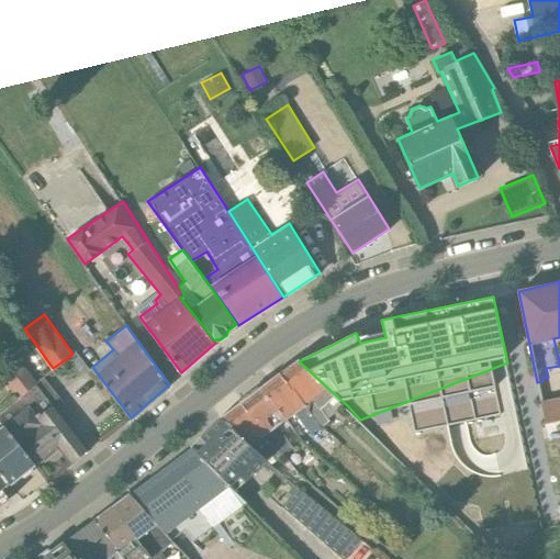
[(79,373),(89,366),(76,350),(73,354),(67,358),(79,373)]
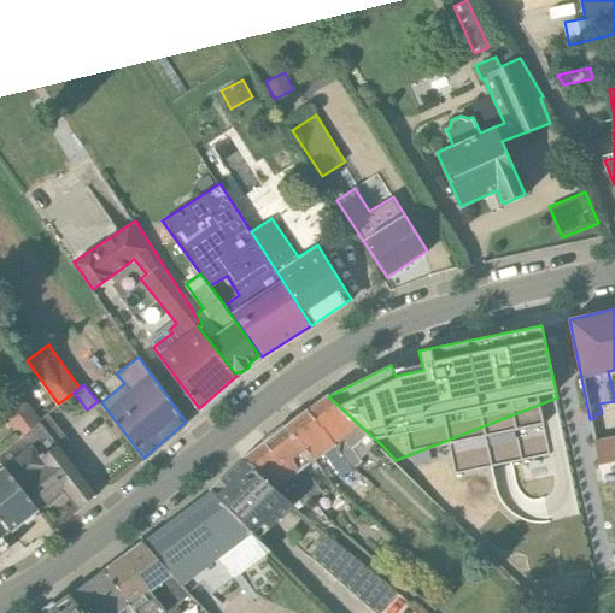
[(41,419),(15,385),(0,396),(0,408),(21,435),(41,419)]
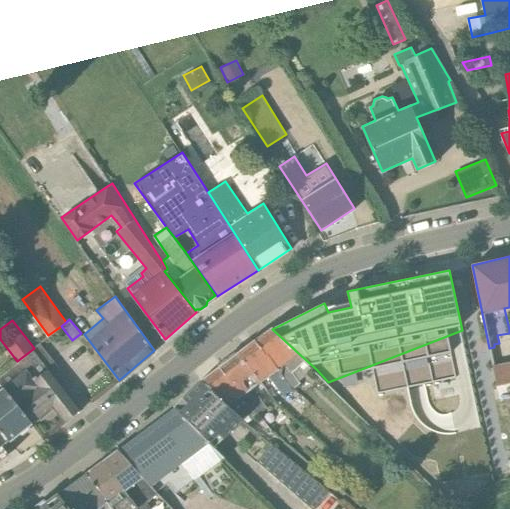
[(272,329),(255,341),(292,388),(301,381),(300,380),(305,376),(307,377),(316,369),(297,352),(272,329)]
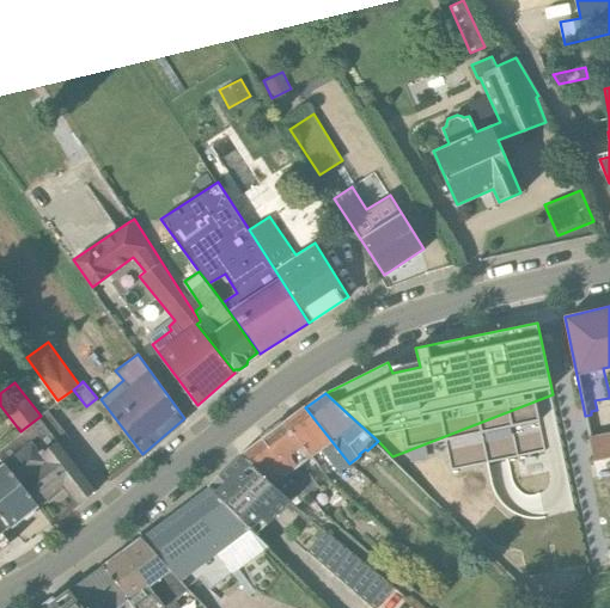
[(305,407),(284,423),(312,455),(323,448),(340,471),(349,464),(305,407)]
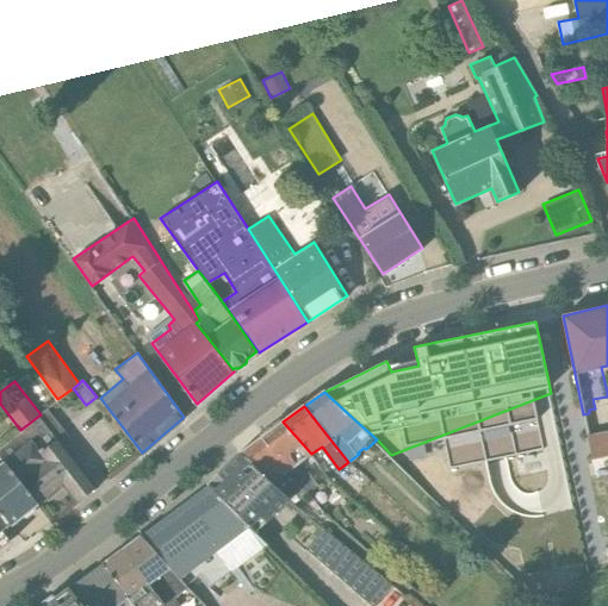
[(79,501),(95,488),(60,443),(69,435),(49,408),(41,414),(20,430),(0,445),(0,451),(6,460),(39,503),(64,483),(79,501)]
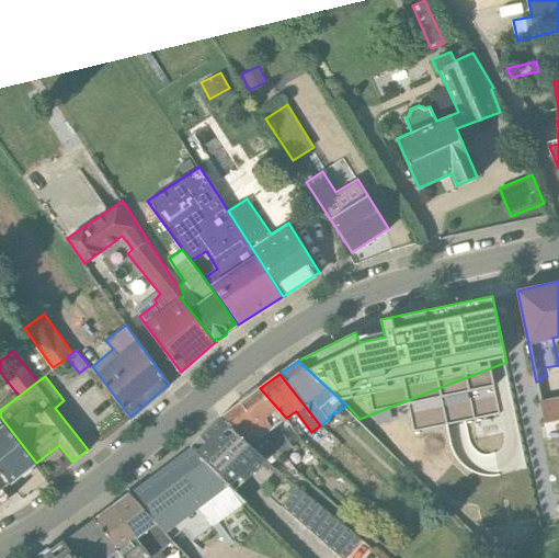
[(260,388),(240,402),(265,433),(269,431),(284,453),(293,445),(277,424),(286,418),(260,388)]
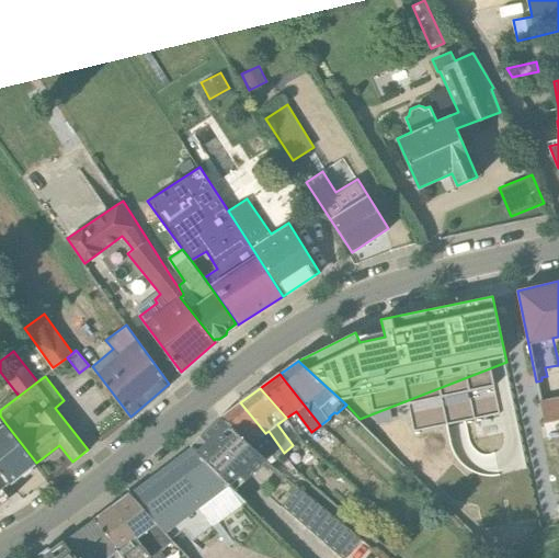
[(558,395),(539,399),(544,421),(558,418),(558,395)]
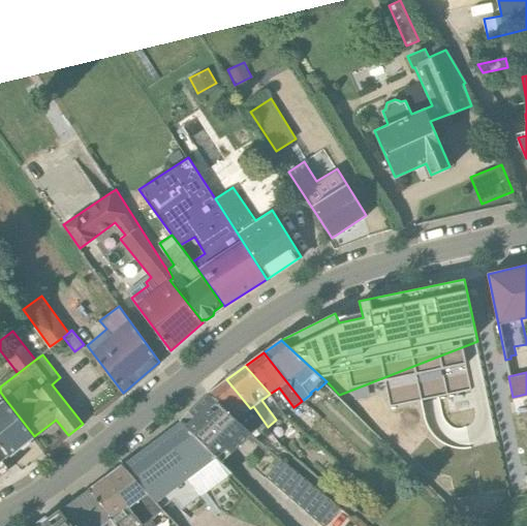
[(226,379),(209,393),(254,437),(268,427),(253,406),(250,408),(226,379)]
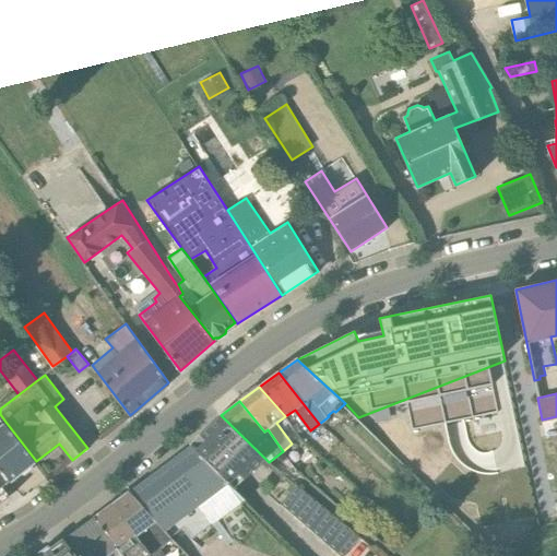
[(263,459),(221,415),(190,445),(234,487),(244,477),(244,478),(263,459)]
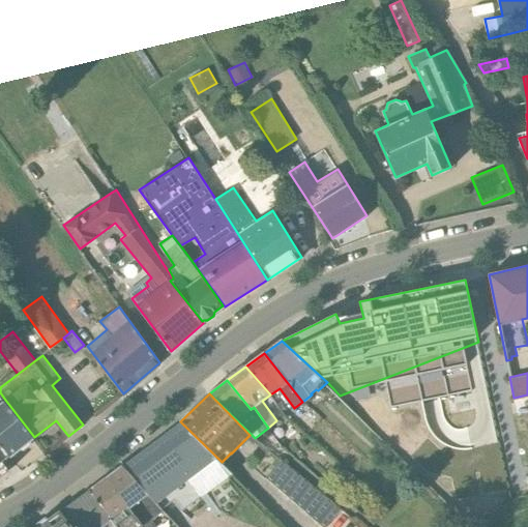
[(527,394),(514,398),(518,414),(527,412),(527,394)]
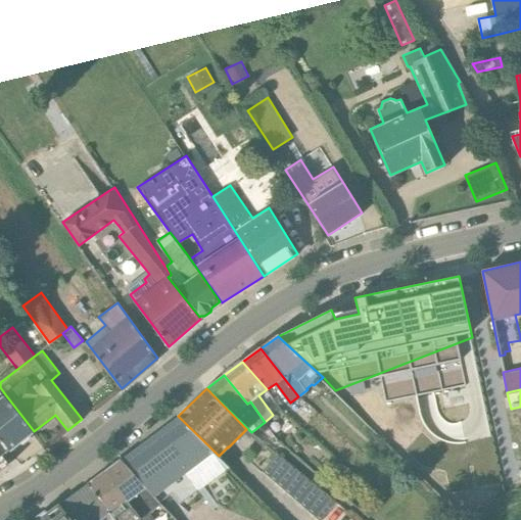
[(19,442),(24,442),(30,437),(30,434),(34,431),(5,394),(0,397),(0,437),(10,450),(19,442)]
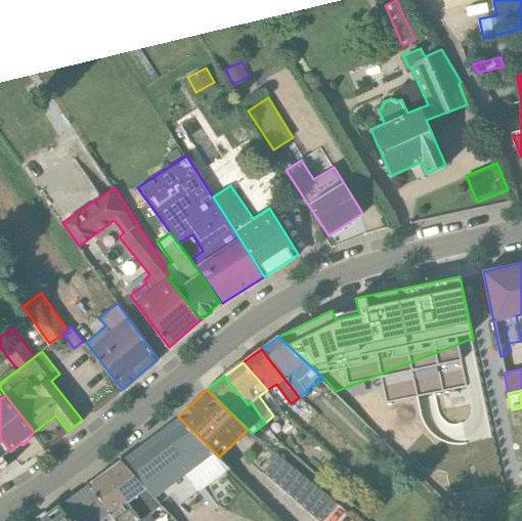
[(171,493),(179,504),(229,467),(219,457),(178,417),(121,461),(160,503),(171,493)]
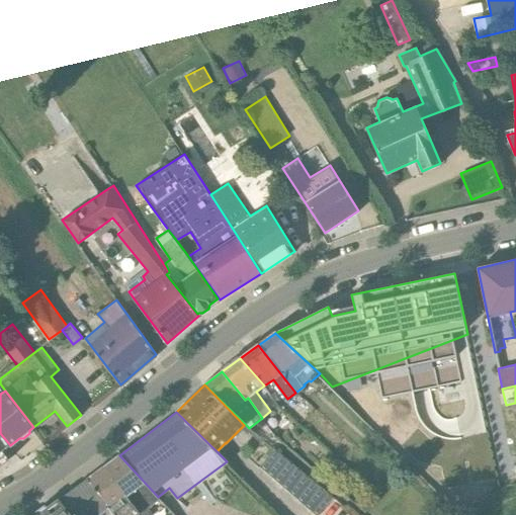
[(10,445),(0,433),(0,466),(9,459),(2,450),(10,445)]
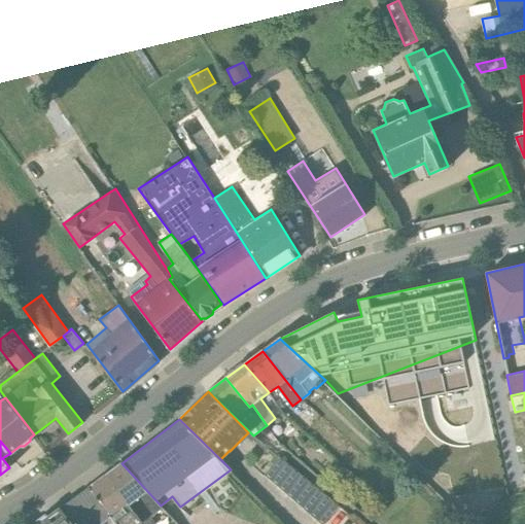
[(265,474),(323,523),(340,504),(280,455),(265,474)]
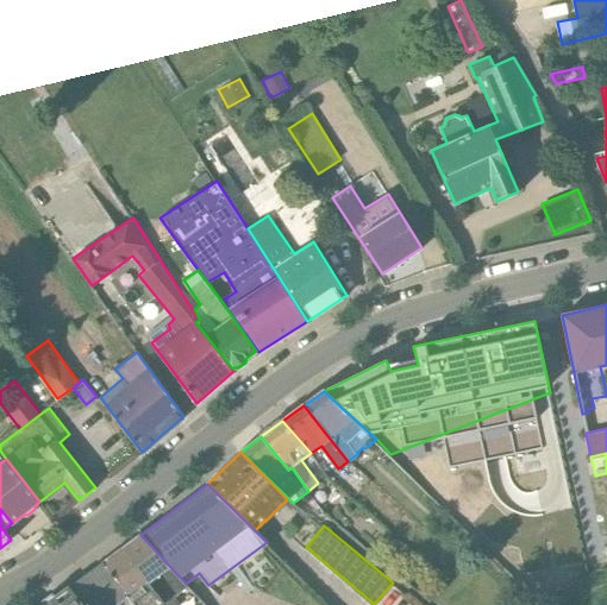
[(187,586),(141,535),(123,548),(163,603),(164,604),(179,604),(181,604),(175,596),(187,586)]
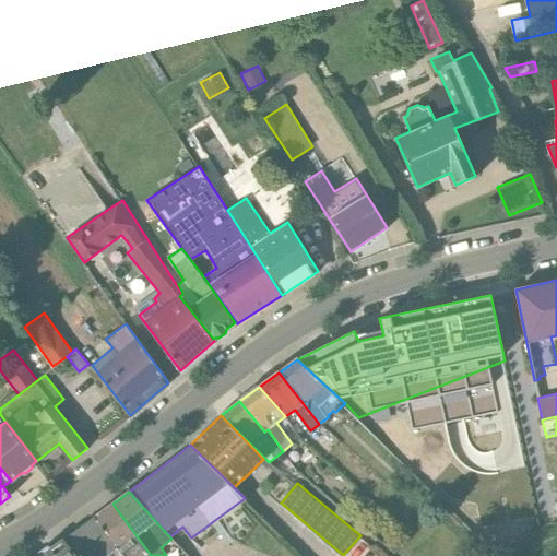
[(146,555),(150,554),(113,504),(94,518),(123,555),(146,555)]
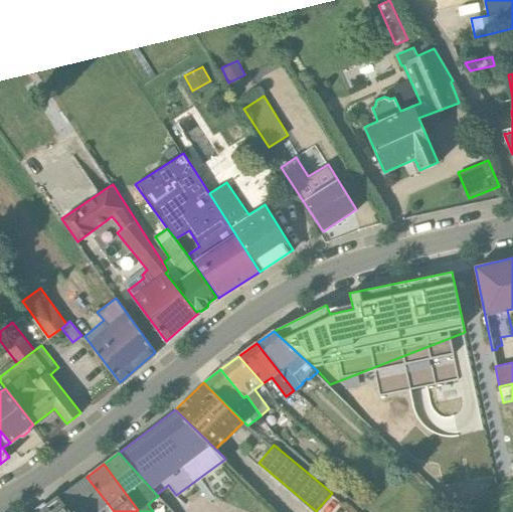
[(60,496),(59,497),(71,511),(114,511),(88,479),(62,498),(60,496)]
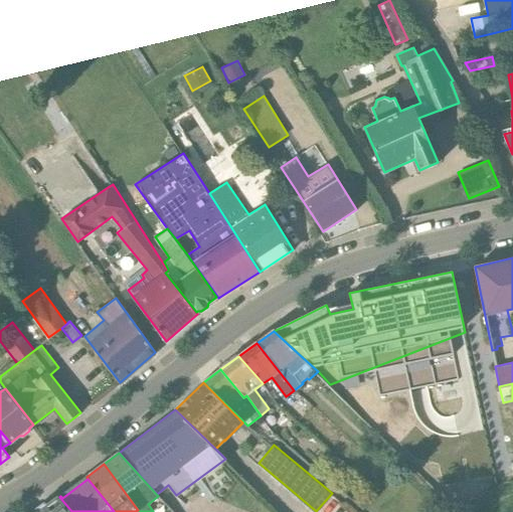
[(70,511),(59,497),(38,511),(70,511)]
